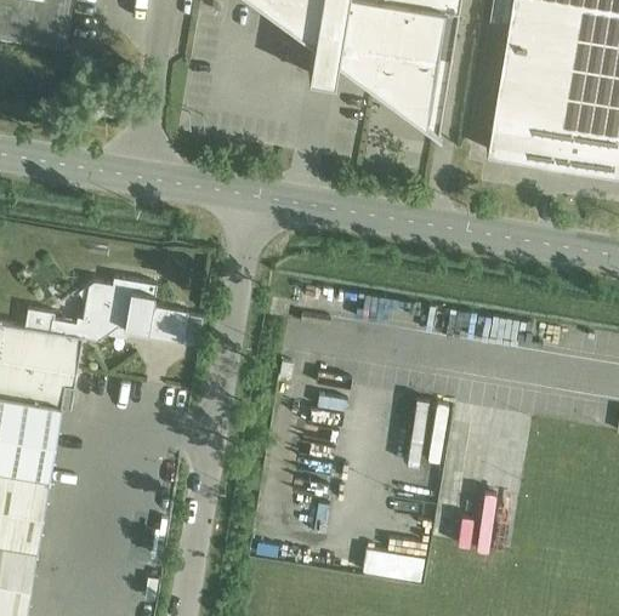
[(0,0),(0,38),(67,49),(73,0),(0,0)]
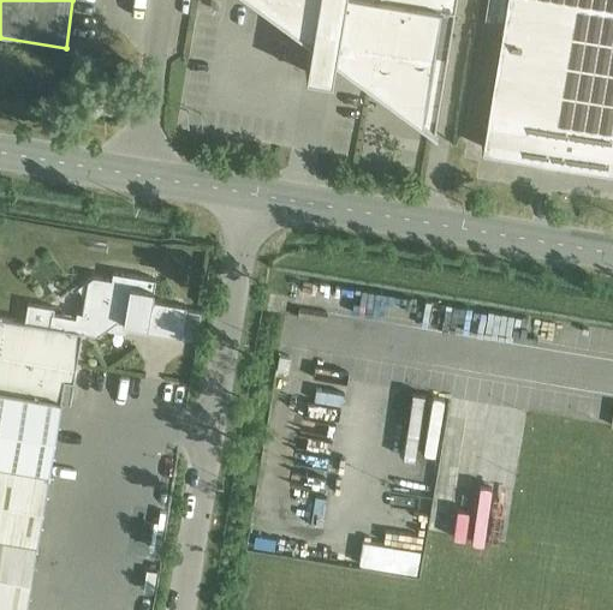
[(307,75),(323,78),(335,0),(254,0),(313,42),(307,75)]
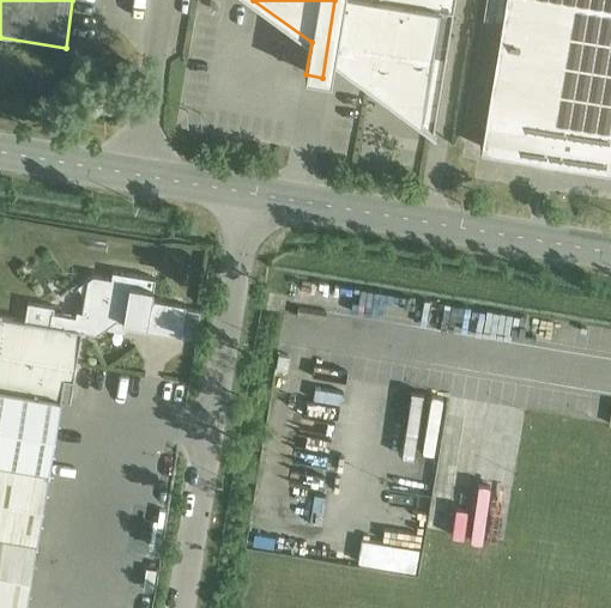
[(334,0),(322,78),(331,80),(334,60),(433,134),(454,0),(334,0)]
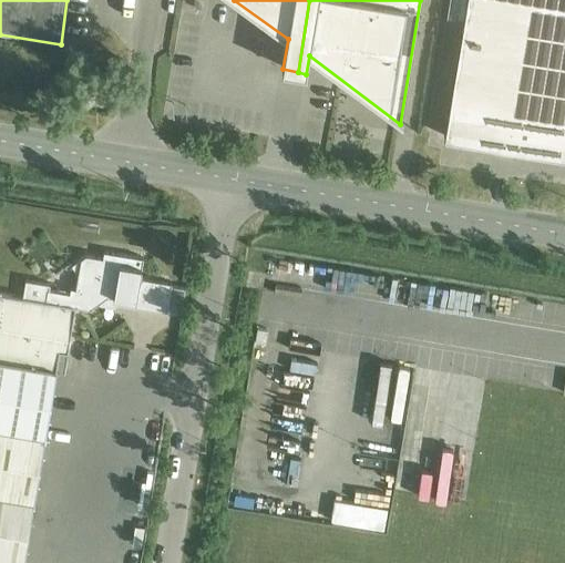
[(459,63),(445,140),(564,159),(564,0),(451,0),(449,19),(465,22),(459,63)]
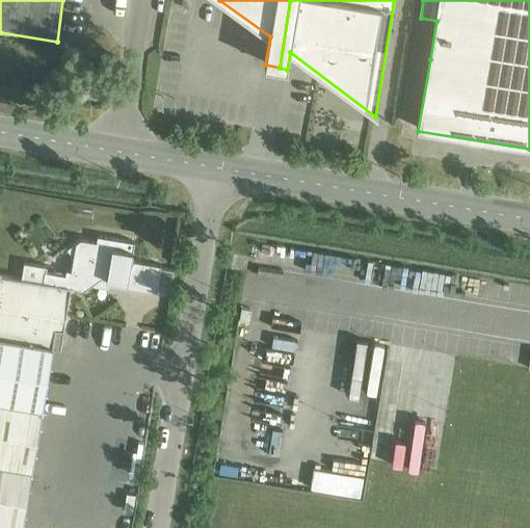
[(0,341),(53,350),(56,332),(63,334),(71,290),(84,292),(94,287),(95,289),(109,291),(113,288),(157,296),(161,269),(132,264),(135,245),(98,239),(97,245),(81,242),(68,252),(74,261),(72,273),(67,273),(65,278),(45,274),(44,285),(0,278),(0,341)]
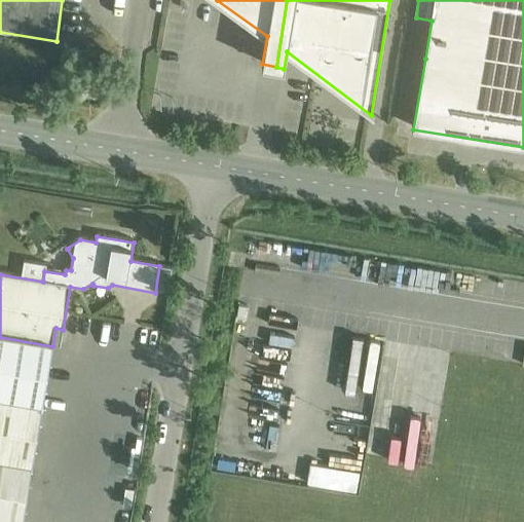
[(23,521),(52,346),(0,337),(0,521),(23,521)]
